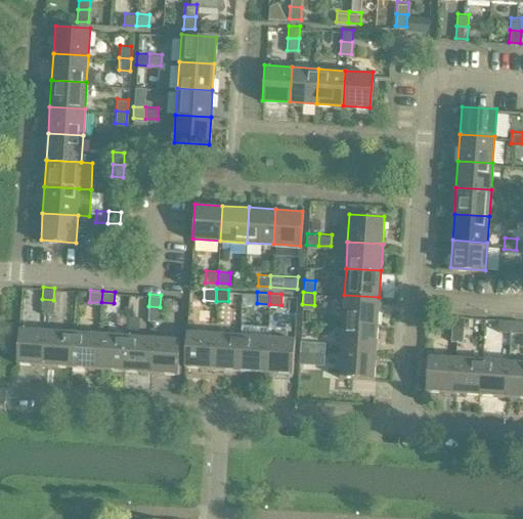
[(344,295),(342,321),(378,323),(379,297),(344,295)]
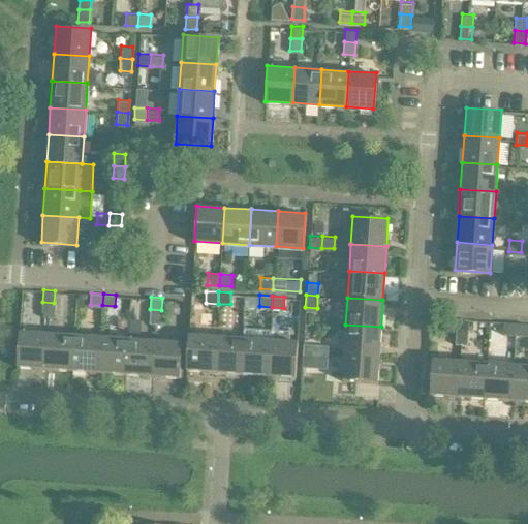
[(54,303),(42,302),(41,314),(54,315),(54,303)]
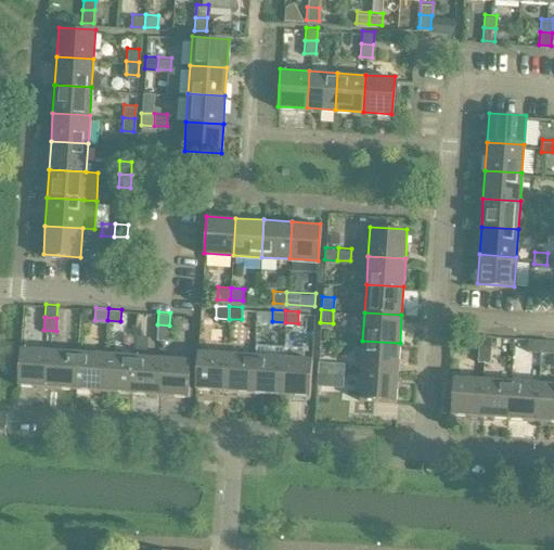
[(169,325),(157,324),(156,337),(168,339),(169,325)]
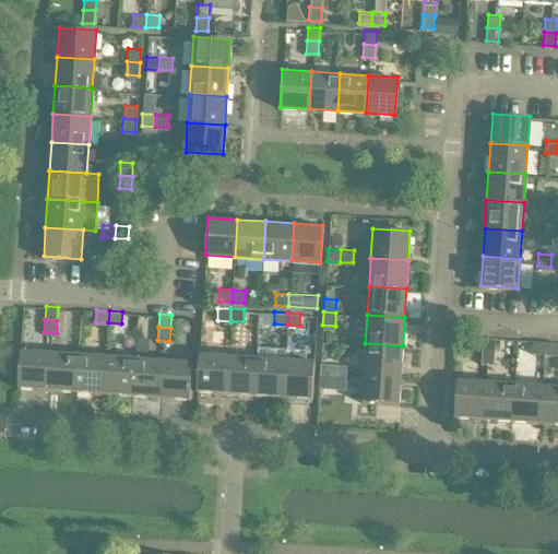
[(483,336),(482,349),(494,350),(495,337),(483,336)]
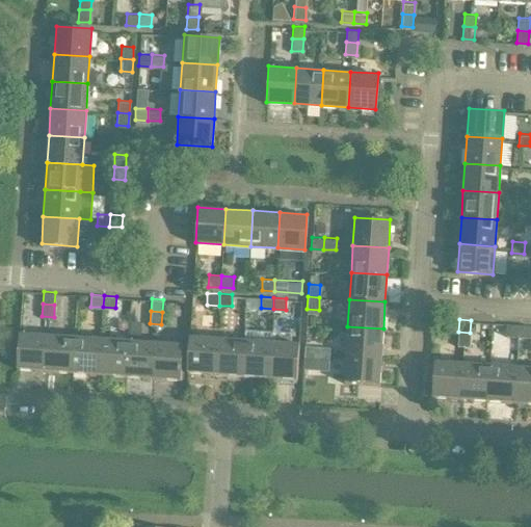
[(506,334),(519,335),(519,323),(506,322),(506,334)]
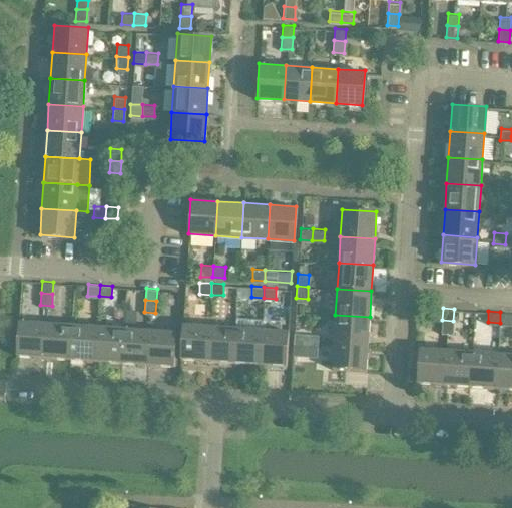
[(511,312),(500,312),(500,323),(511,324),(511,317),(511,312)]
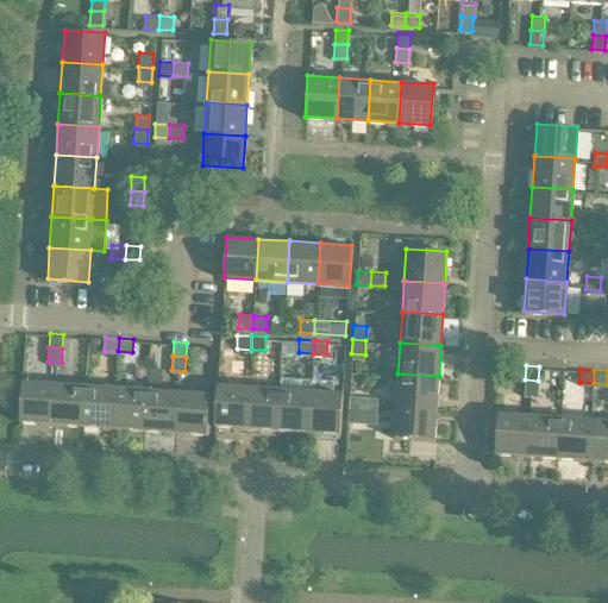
[(277,428),(307,429),(311,389),(311,376),(280,374),(280,387),(277,428)]
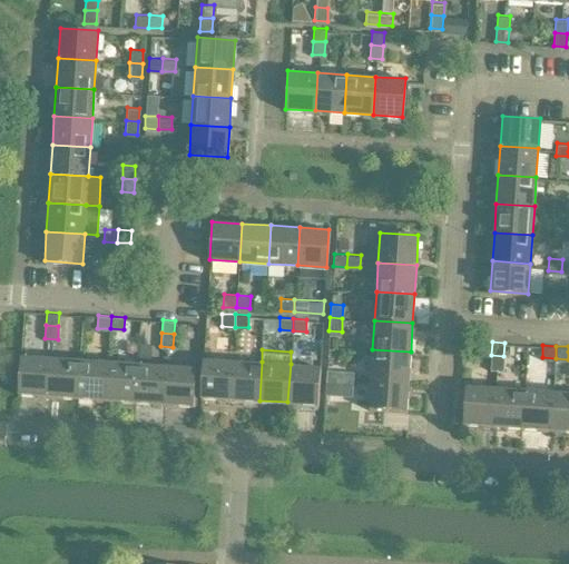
[(372,349),(371,377),(409,381),(411,352),(372,349)]
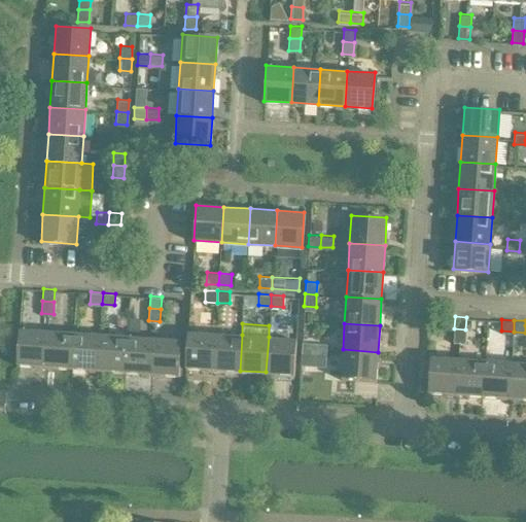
[(16,363),(44,366),(46,331),(19,328),(16,363)]
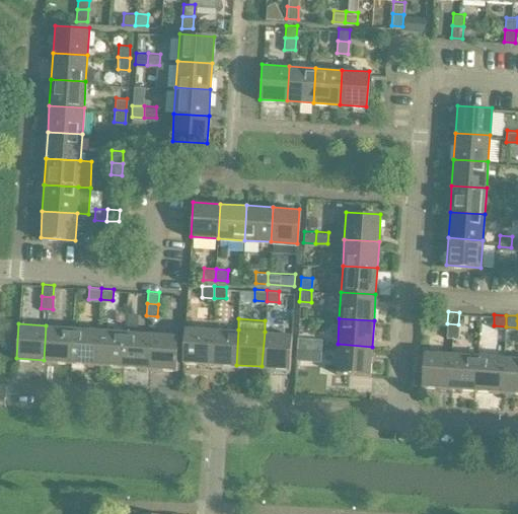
[(458,324),(447,323),(446,336),(457,337),(458,324)]
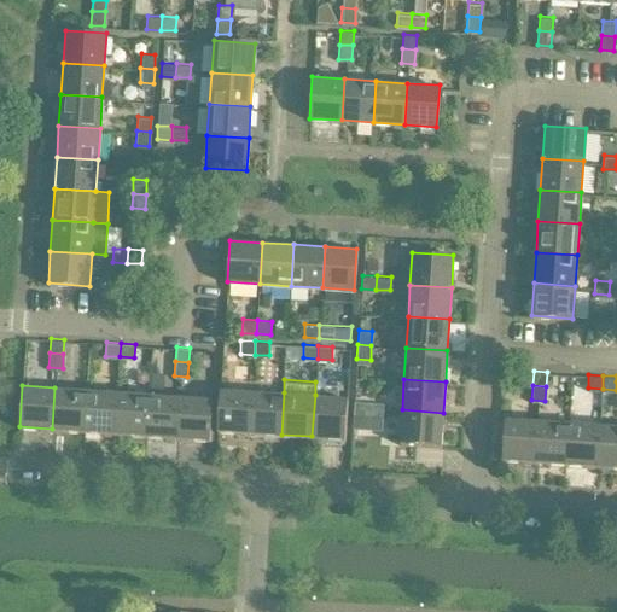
[(52,429),(83,431),(86,389),(54,388),(52,429)]
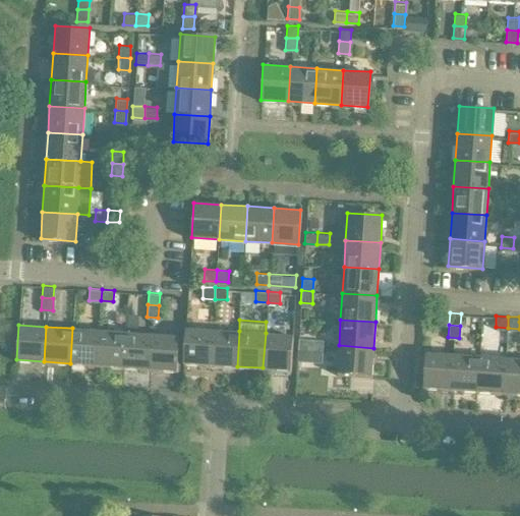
[(70,363),(97,364),(99,330),(72,328),(70,363)]
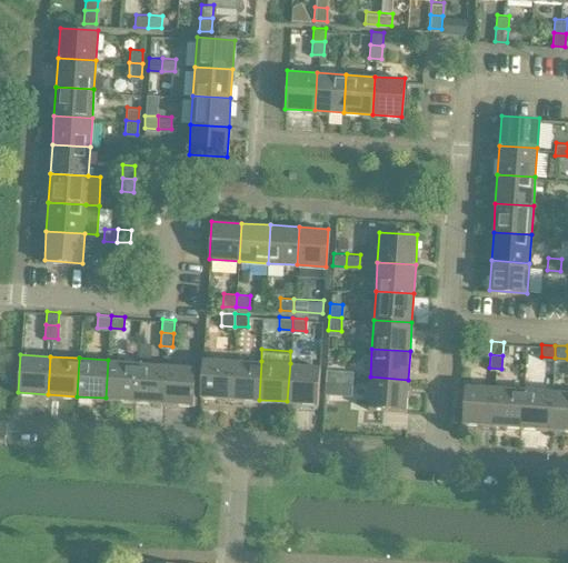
[(200,395),(230,398),(232,360),(202,358),(200,395)]
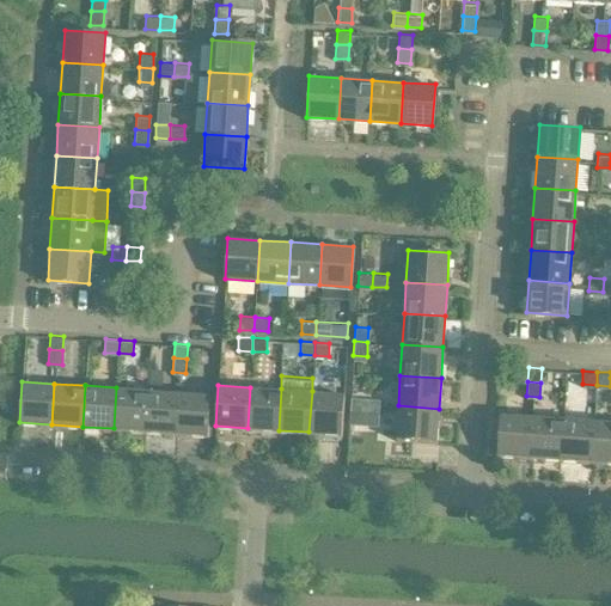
[(114,428),(145,430),(147,390),(116,387),(114,428)]
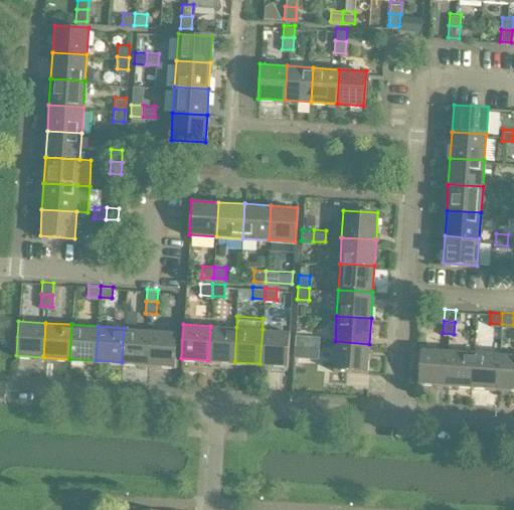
[(208,360),(234,362),(236,327),(210,326),(208,360)]
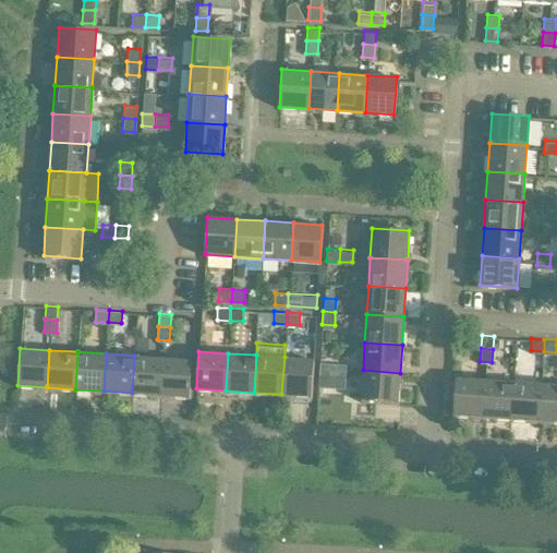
[(132,393),(160,395),(162,358),(134,356),(132,393)]
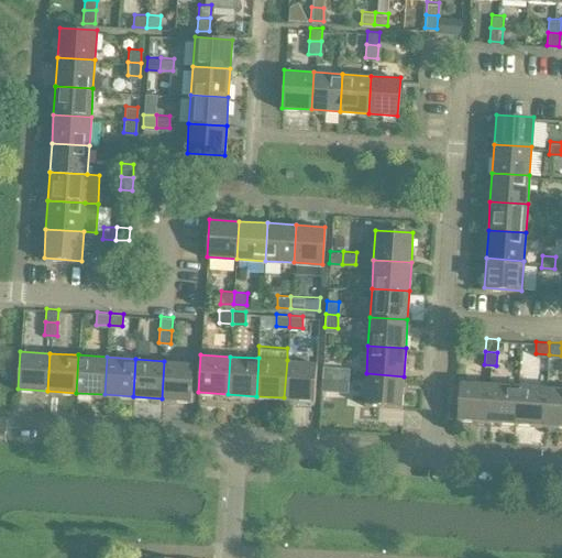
[(287,360),(284,397),(313,400),(317,361),(287,360)]
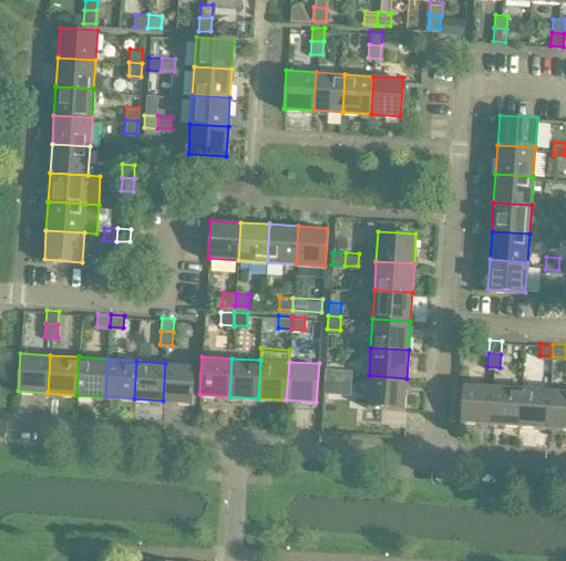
[(165,363),(163,401),(192,403),(195,365),(165,363)]
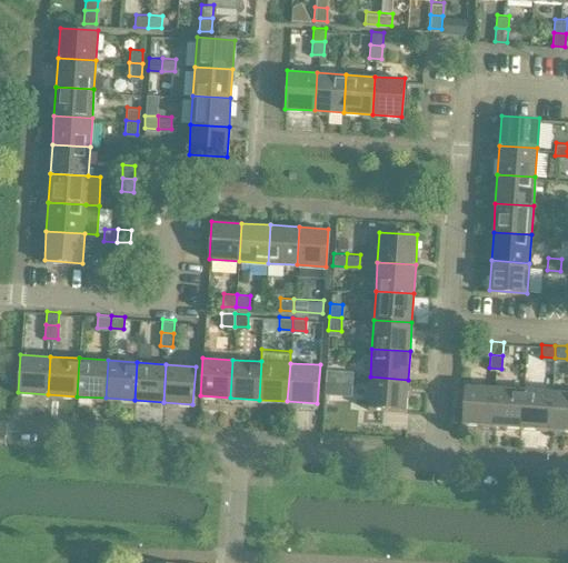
[(325,380),(338,381),(339,369),(326,368),(325,380)]
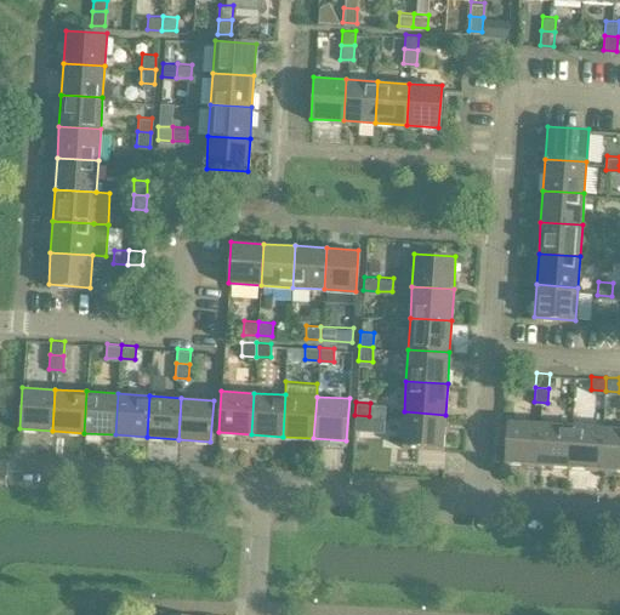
[(370,403),(369,416),(384,417),(385,404),(370,403)]
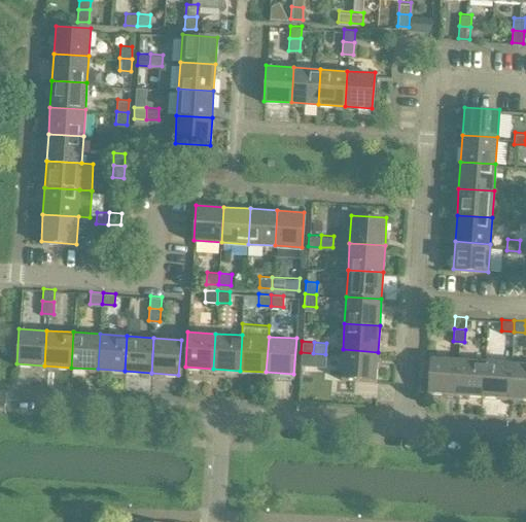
[(378,352),(343,349),(341,377),(376,380),(378,352)]
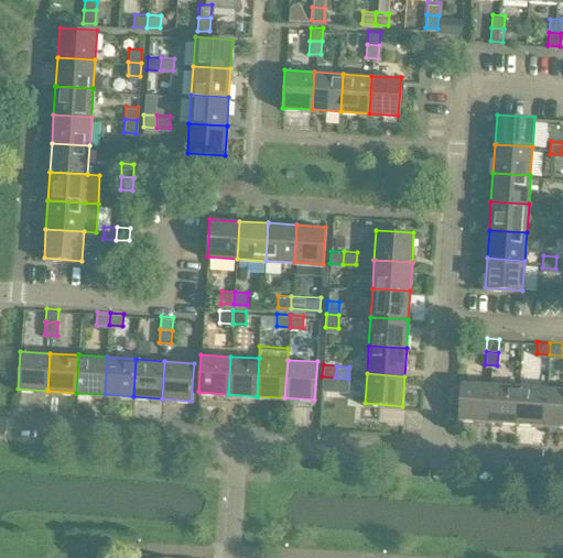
[(458,418),(487,420),(490,382),(461,381),(458,418)]
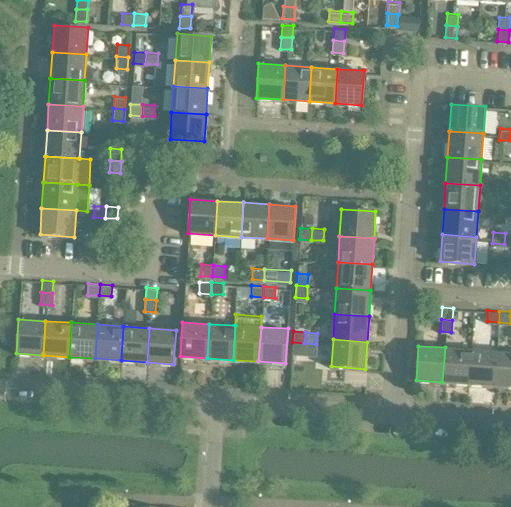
[(442,382),(468,383),(471,349),(445,347),(442,382)]
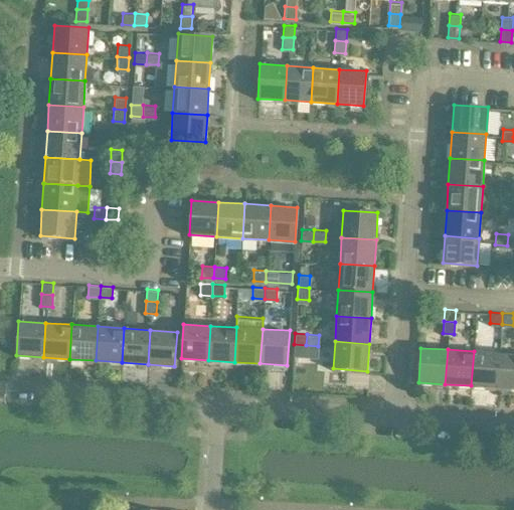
[(471,385),(497,387),(500,353),(474,351),(471,385)]
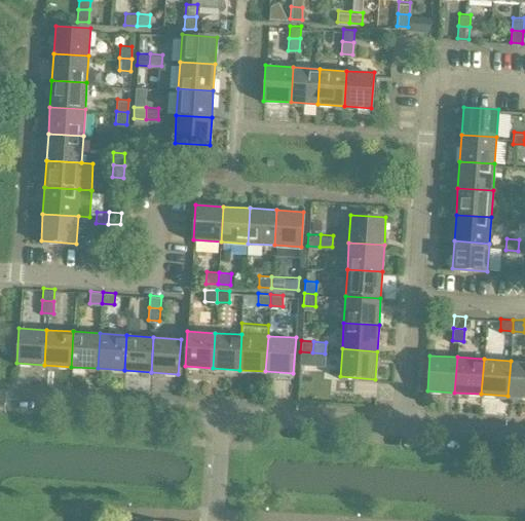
[(508,396),(524,397),(524,361),(511,361),(508,396)]
